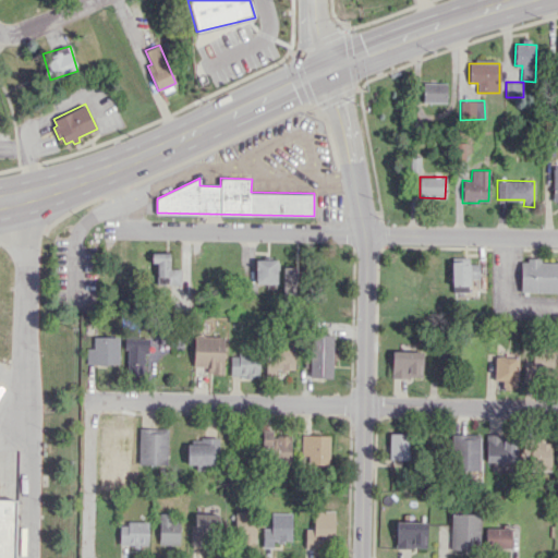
[(170,253),(152,253),(152,262),(157,262),(157,284),(182,284),(182,268),(170,269),(170,253)]
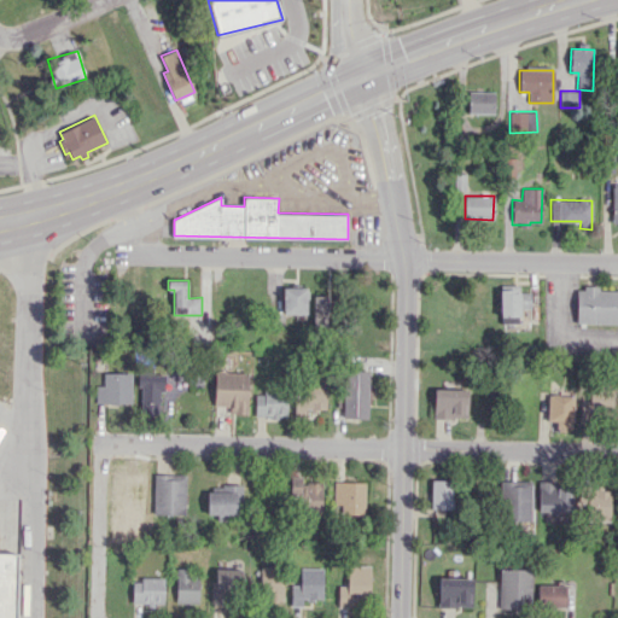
[(530,292),(519,292),(519,285),(499,285),(500,324),(519,324),(519,309),(530,309),(530,292)]
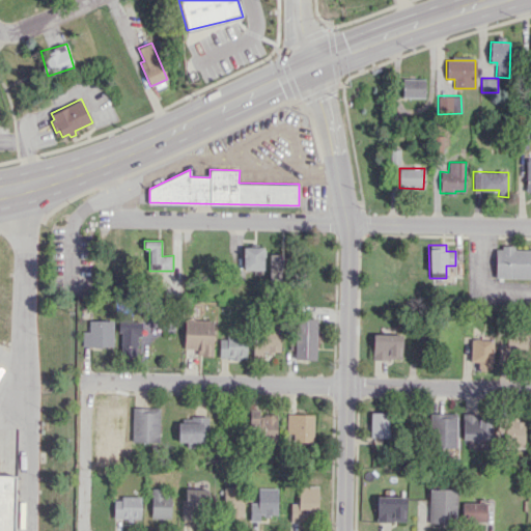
[(264,247),(243,247),(242,269),(263,270),(264,247)]
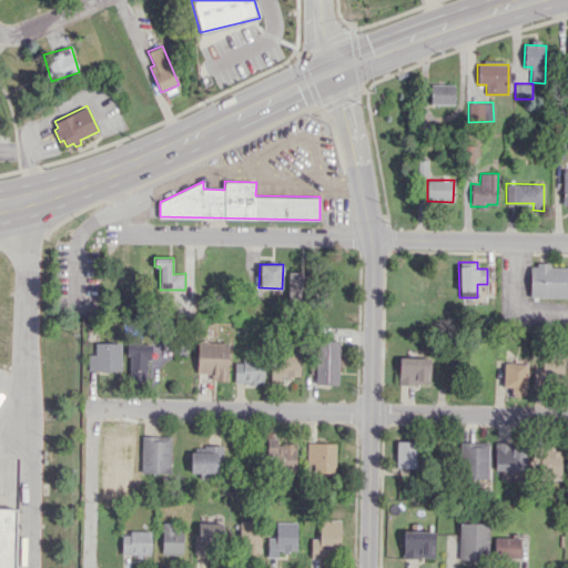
[(567,265),(529,265),(528,296),(567,297),(567,265)]
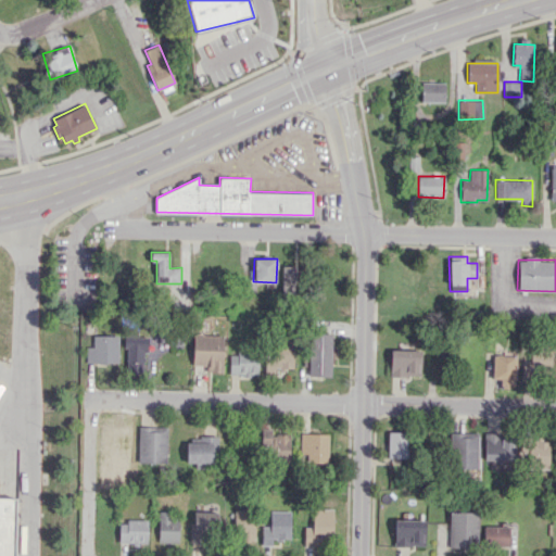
[(330,377),(331,333),(311,332),(308,376),(330,377)]
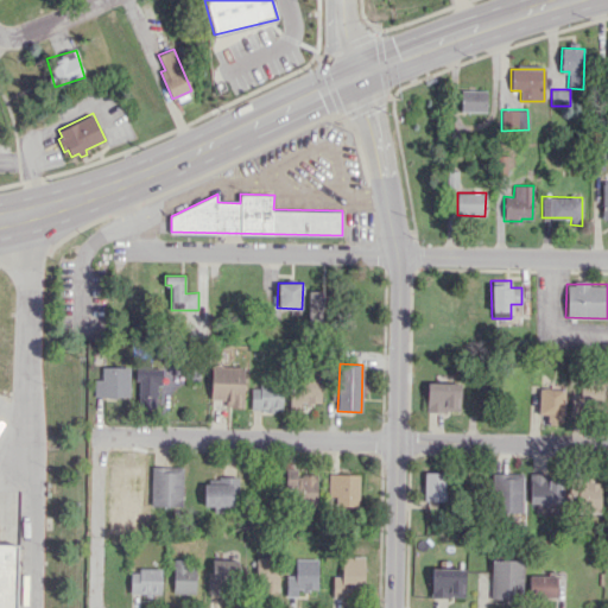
[(242,407),(245,367),(211,365),(210,399),(226,399),(226,406),(242,407)]
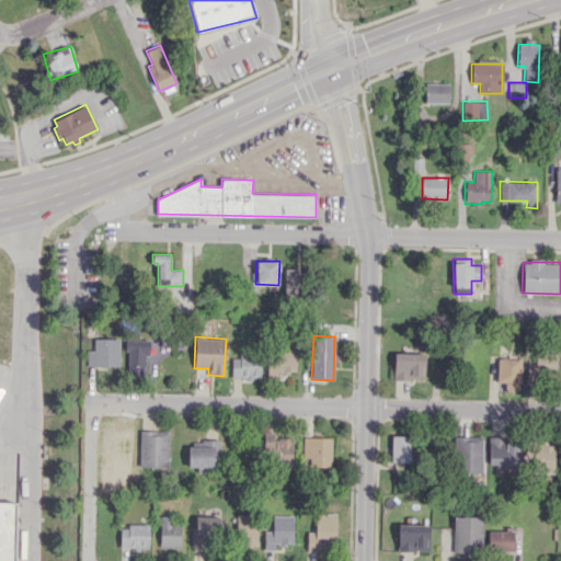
[(88,366),(119,366),(119,338),(94,339),(94,350),(88,350),(88,366)]
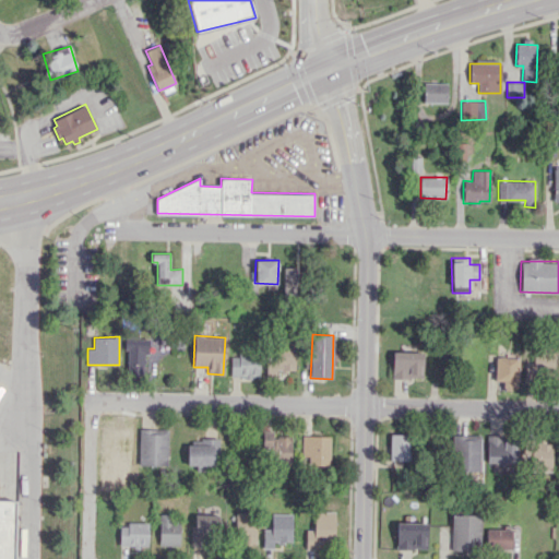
[(150,339),(127,337),(125,373),(153,375),(153,365),(149,364),(150,339)]
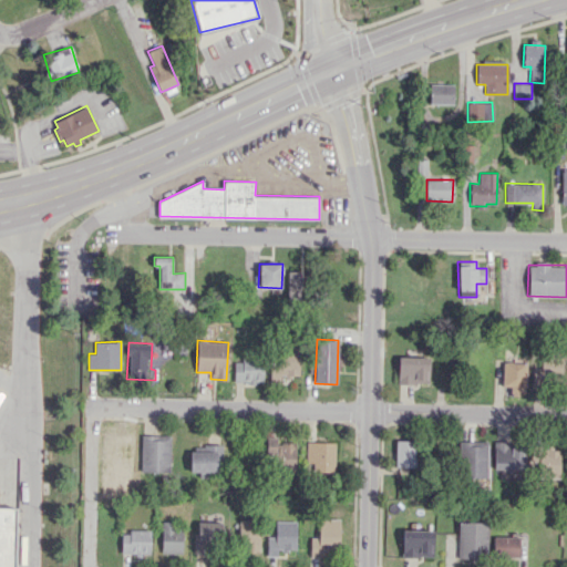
[(299,348),(270,348),(270,382),(280,382),(280,375),(299,375),(299,348)]
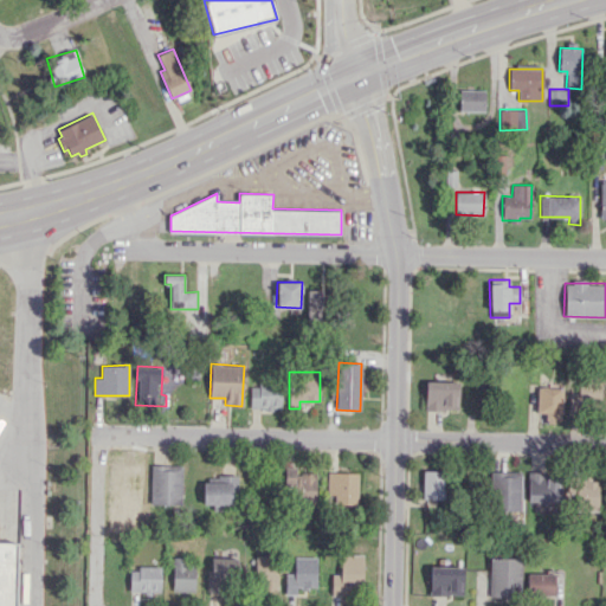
[(425,410),(457,411),(457,381),(425,380),(425,410)]
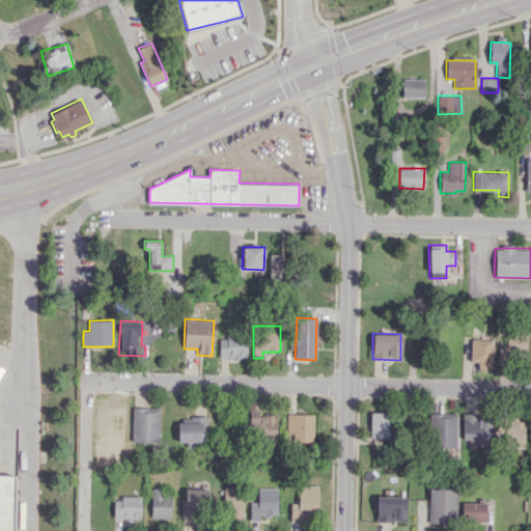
[(470,338),(470,362),(478,362),(477,369),(492,370),(493,334),(479,334),(479,338),(470,338)]
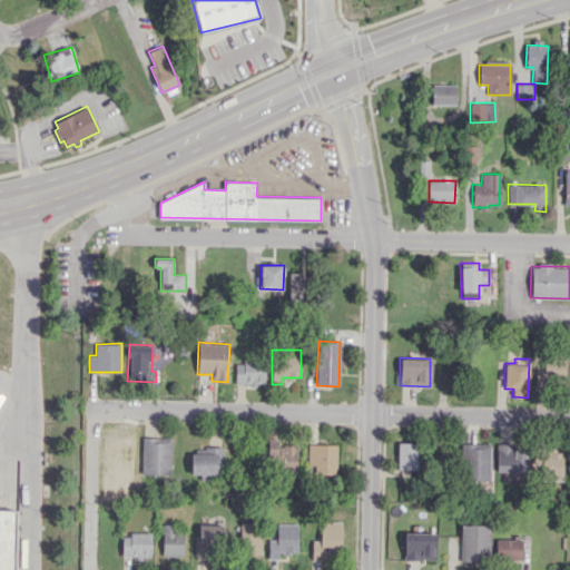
[(564,385),(564,360),(544,361),(544,370),(534,370),(536,386),(564,385)]
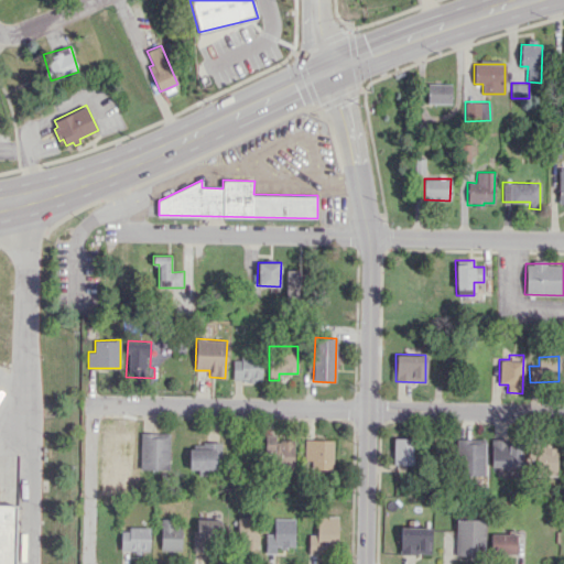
[(262,358),(232,357),(232,380),(261,381),(262,358)]
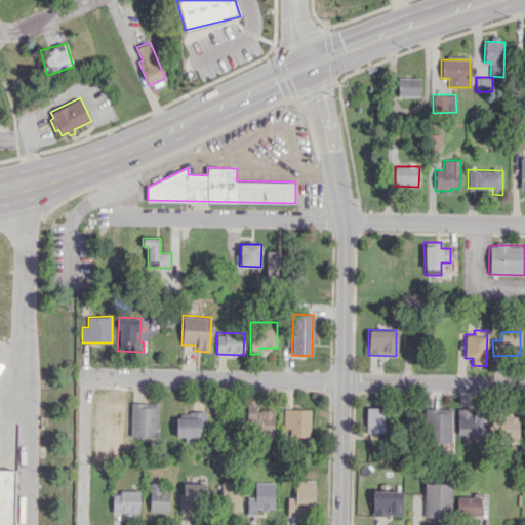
[(112,430),(113,398),(95,397),(95,430),(112,430)]
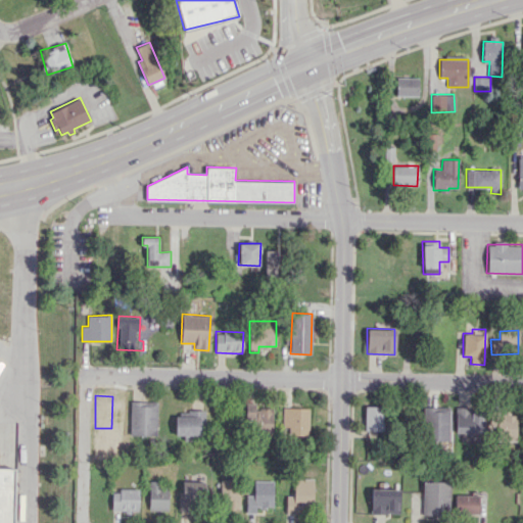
[(157,401),(131,400),(130,435),(156,435),(157,401)]
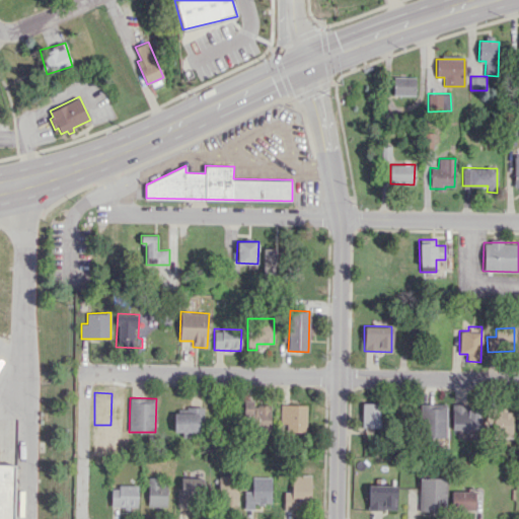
[(270,433),(271,404),(253,404),(254,400),(244,399),(243,432),(270,433)]
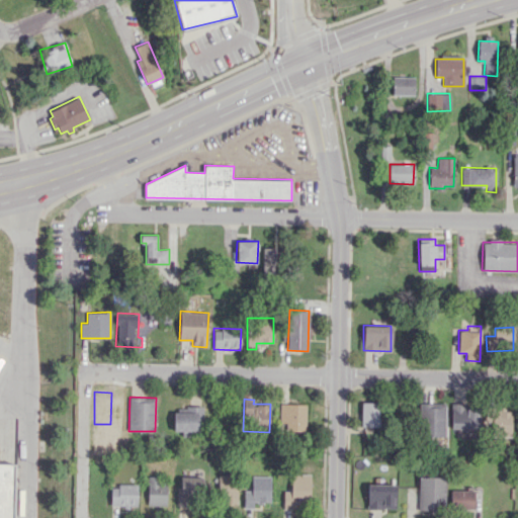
[(379,427),(380,403),(361,402),(361,426),(379,427)]
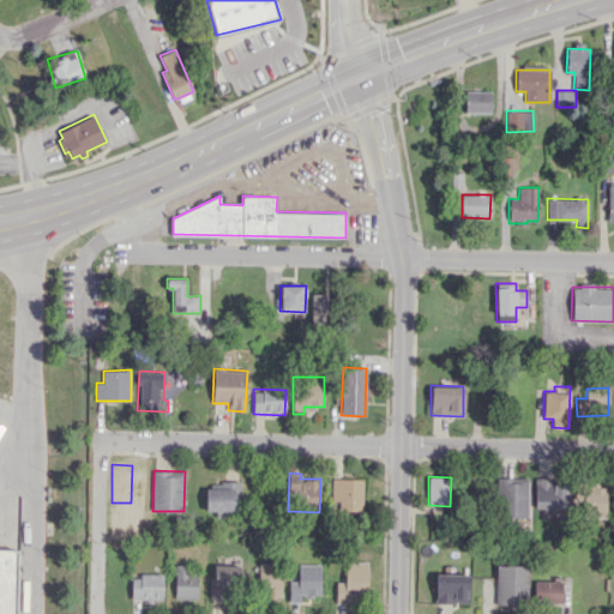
[(499,477),(499,517),(528,517),(528,477),(499,477)]
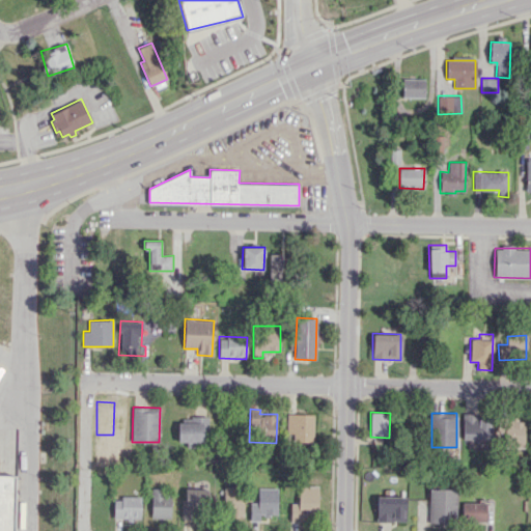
[(463,440),(492,439),(492,418),(479,418),(479,413),(462,413),(463,440)]
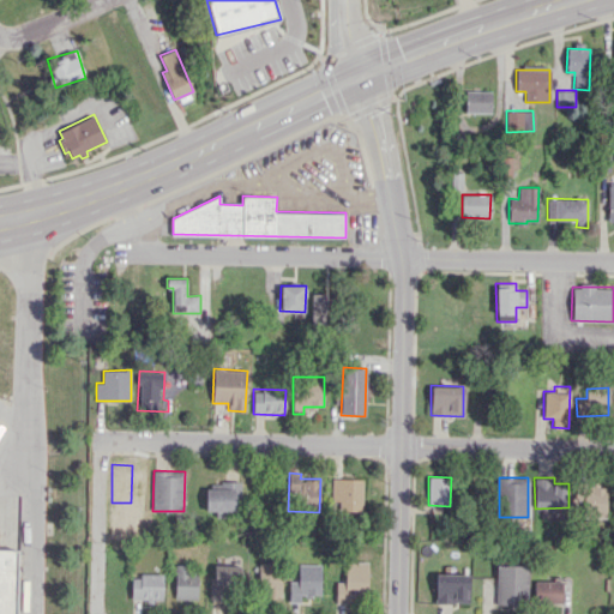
[(331,500),(339,501),(339,510),(362,511),(362,479),(332,479),(331,500)]
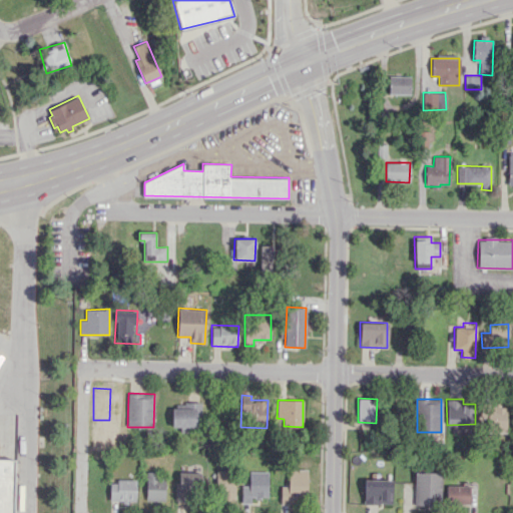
[(506,406),(480,406),(480,428),(506,429),(506,406)]
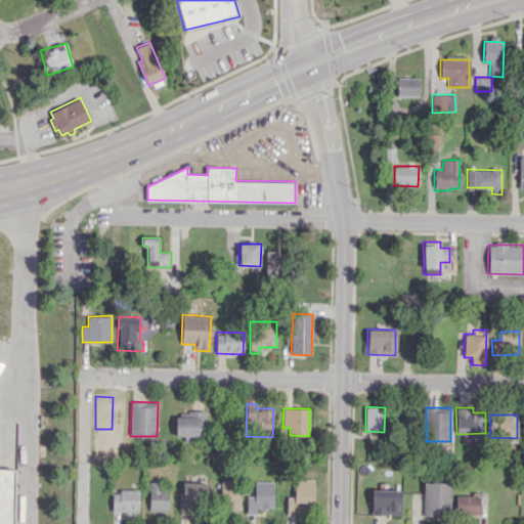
[(201,436),(201,417),(176,417),(176,436),(201,436)]
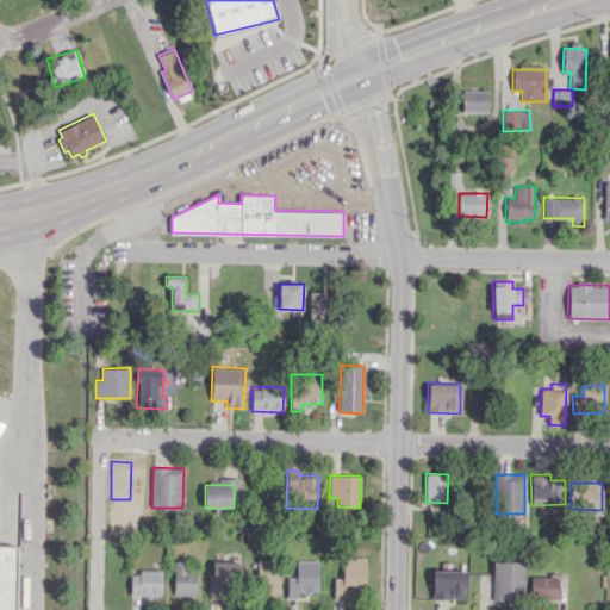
[(0,609),(0,547),(5,547),(12,547),(12,561),(11,609),(0,609)]
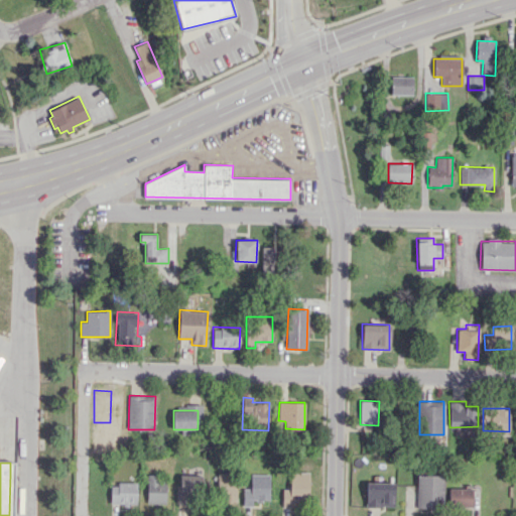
[(308,472),(289,473),(289,489),(281,489),(282,505),(309,505),(308,472)]
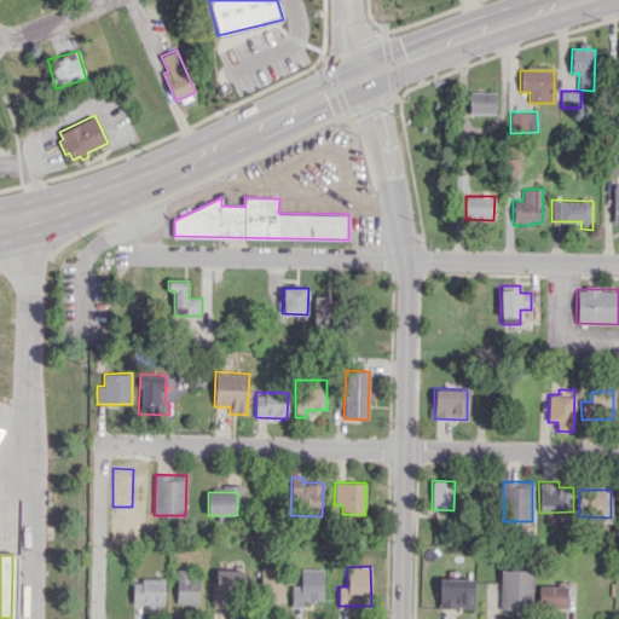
[(283,601),(282,567),(261,568),(262,601),(283,601)]
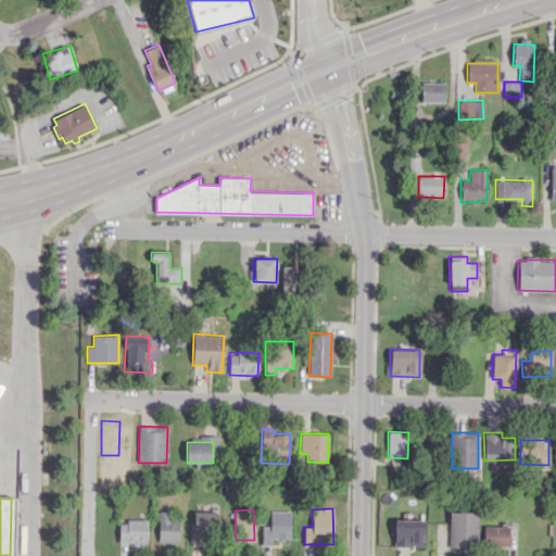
[(159,543),(179,542),(178,510),(158,512),(159,543)]
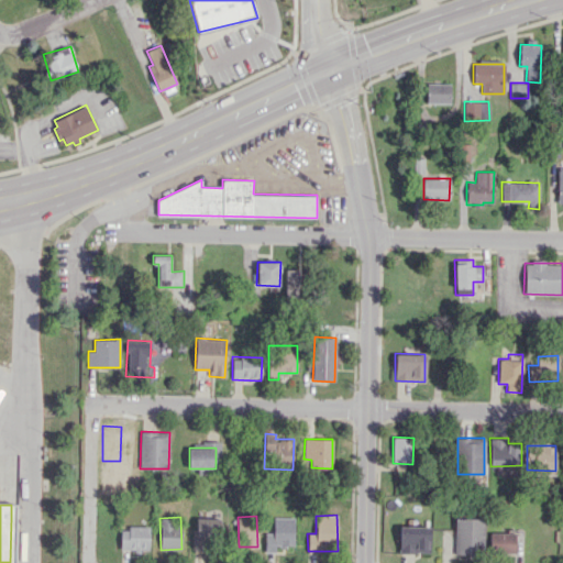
[(294,545),(294,517),(273,517),(273,532),(265,532),(265,552),(275,552),(275,547),(294,545)]
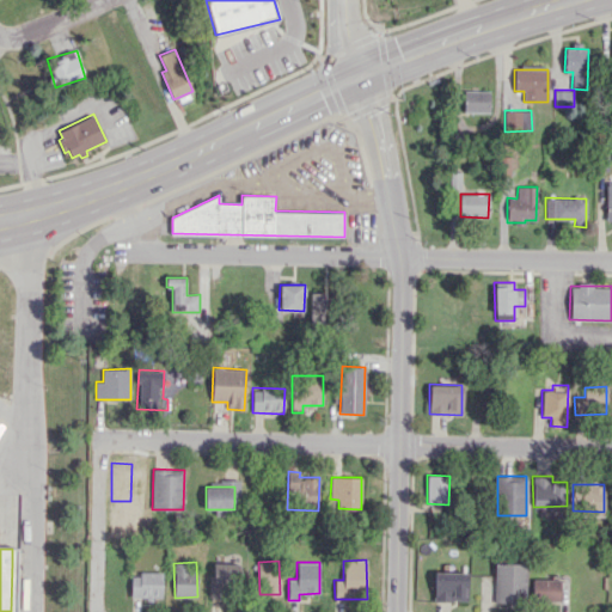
[(210,597),(230,597),(230,586),(239,587),(240,563),(210,563),(210,597)]
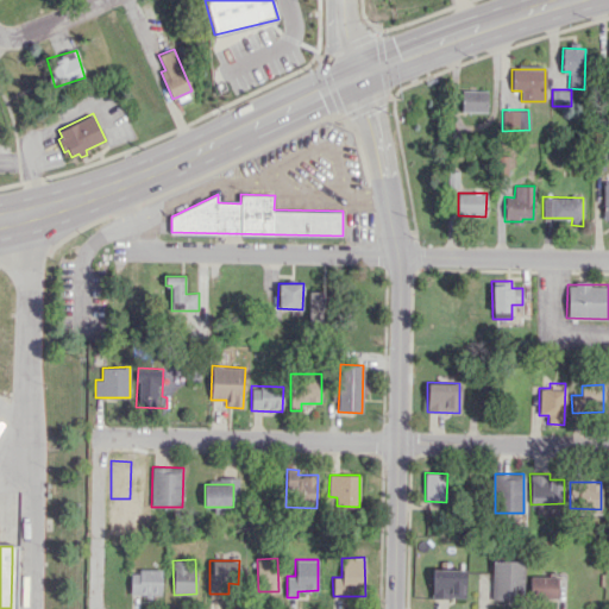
[(491,600),(522,600),(523,560),(493,560),(491,600)]
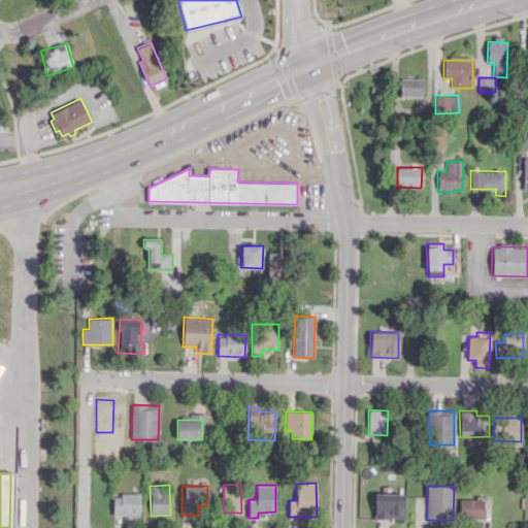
[(374,518),(403,519),(403,493),(374,493),(374,518)]
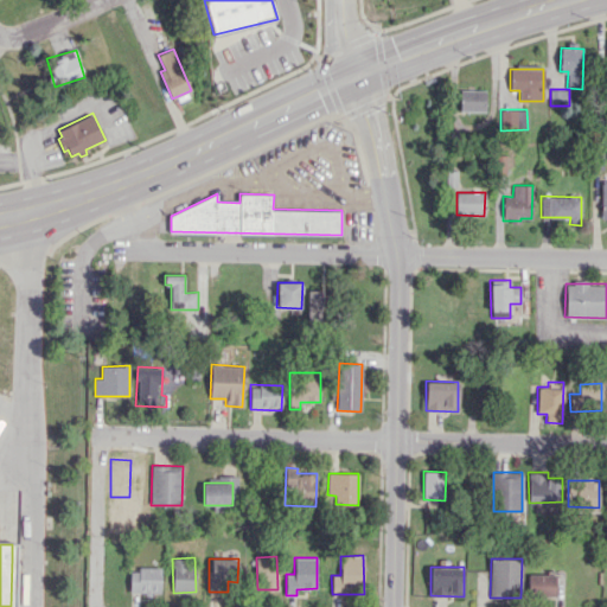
[(131,568),(129,593),(160,593),(161,569),(131,568)]
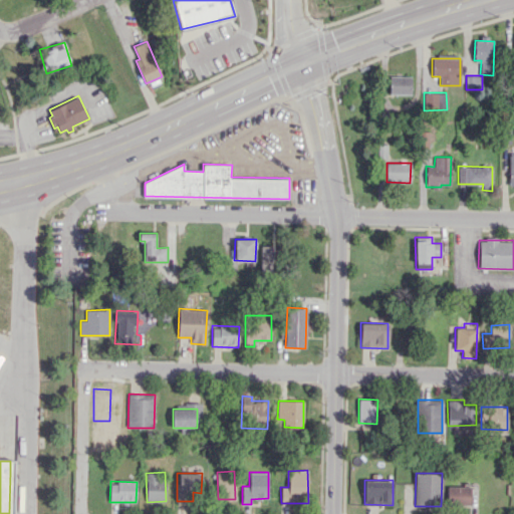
[(470,487),(448,486),(447,505),(470,505),(470,487)]
